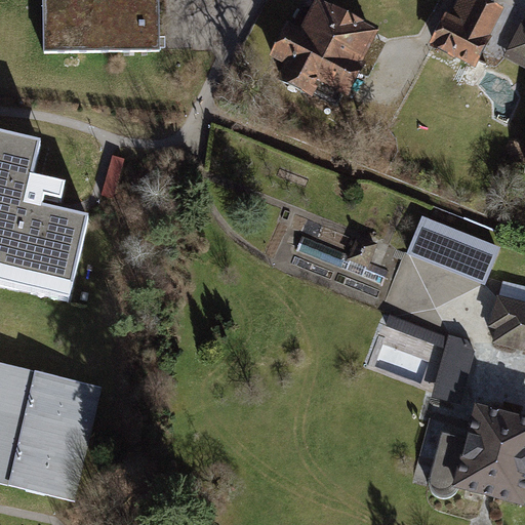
[(157,0),(41,0),(43,59),(159,56),(157,0)]
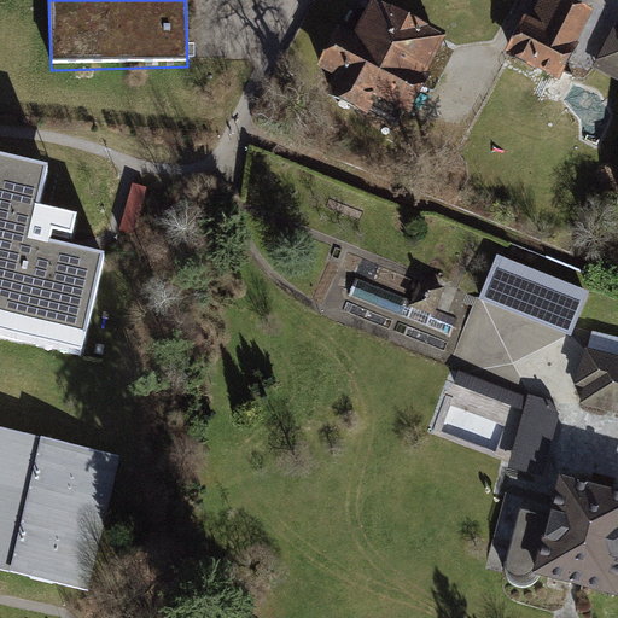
[(447,38),(373,0),(372,0),(369,7),(355,35),(338,27),(316,68),(338,80),(330,95),(366,115),(375,95),(408,112),(447,38)]
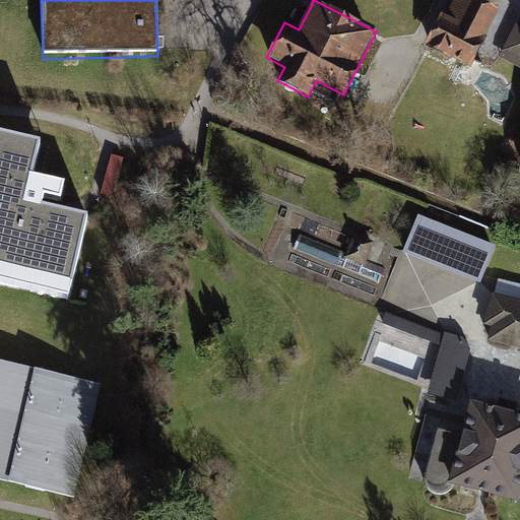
[(453,0),(446,14),(442,12),(426,44),(470,66),(501,9),(482,0),(453,0)]
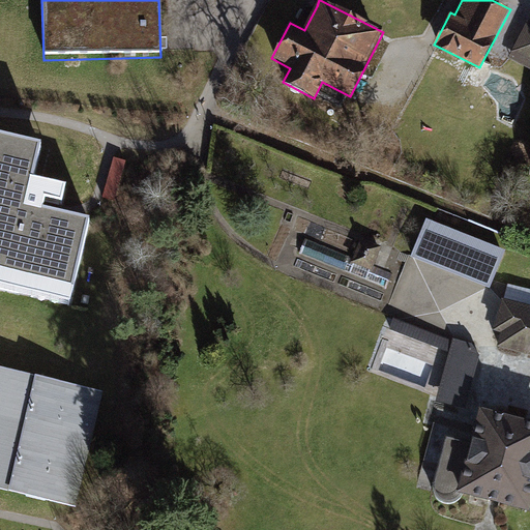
[(529,24),(527,22),(507,57),(529,68),(529,24)]
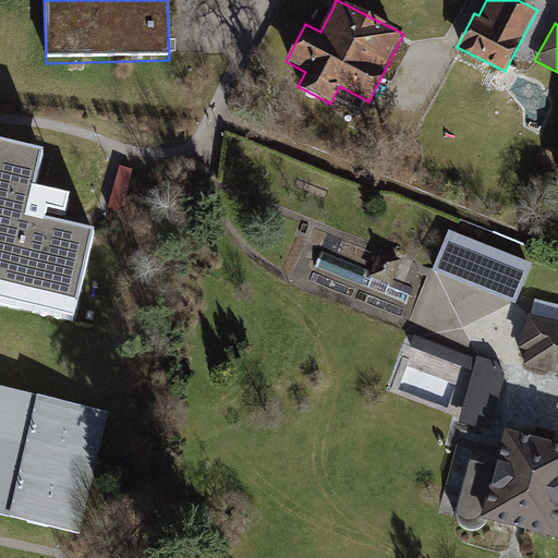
[(43,148),(0,137),(0,299),(75,317),(96,228),(64,221),(71,193),(35,184),(43,148)]
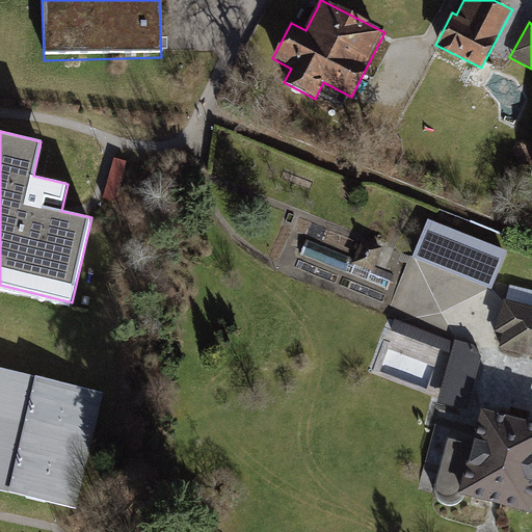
[(127,162),(114,159),(104,198),(115,202),(127,162)]
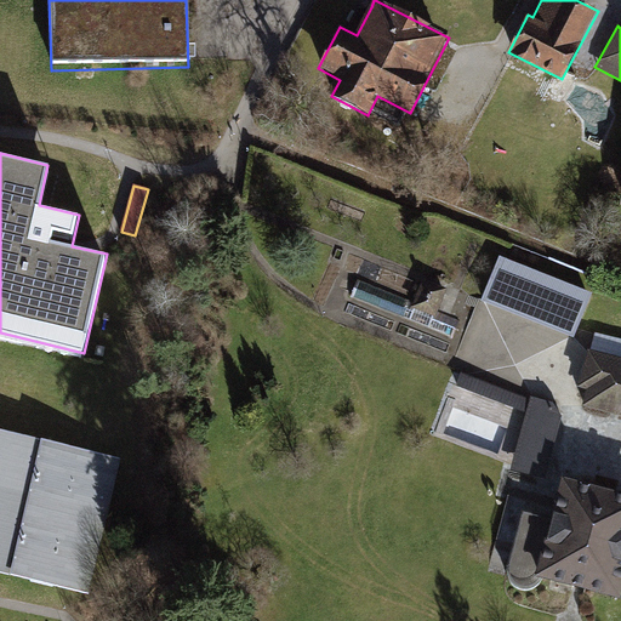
[(593,295),(500,257),(482,301),(575,339),(593,295)]
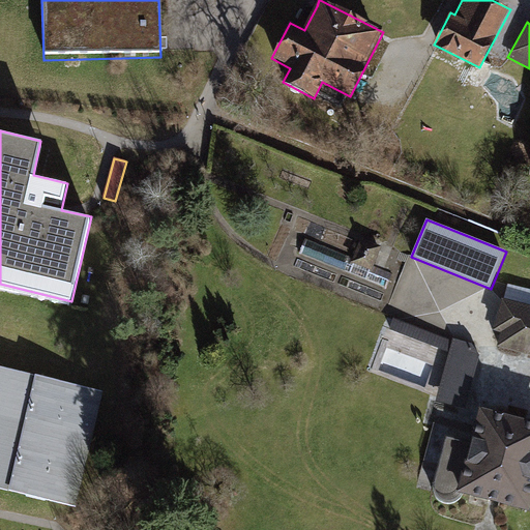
[(306,239),(300,254),(386,288),(391,274),(374,267),(382,247),(361,239),(354,258),(306,239)]
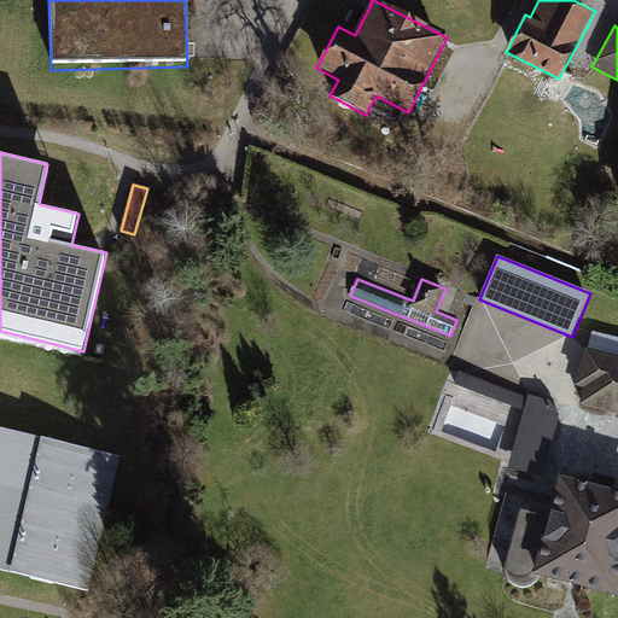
[(617,356),(586,348),(576,385),(584,388),(579,404),(617,414),(617,356)]
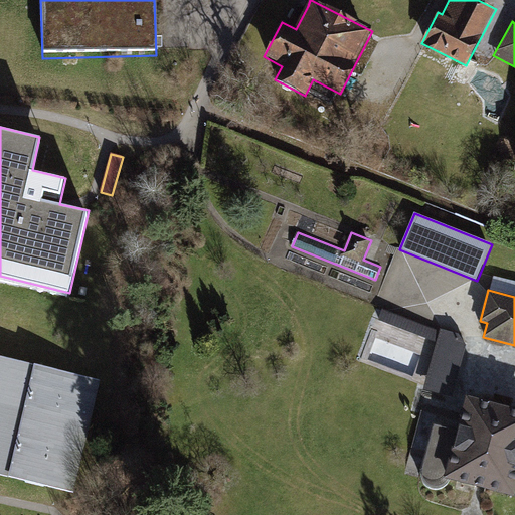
[(437,343),(424,388),(453,396),(466,347),(460,334),(440,329),(439,332),(382,309),(378,319),(437,343)]
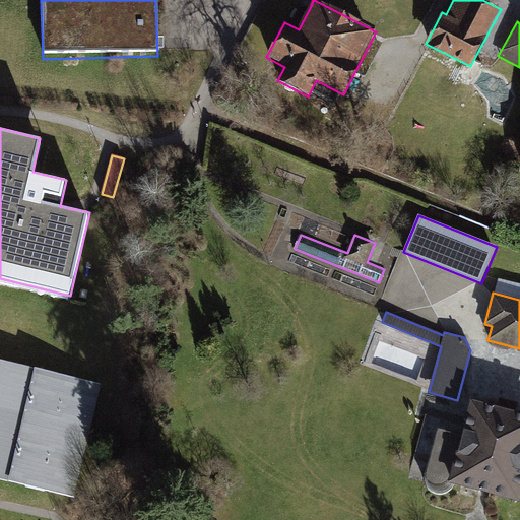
[(102,383),(0,360),(0,479),(76,497),(102,383)]
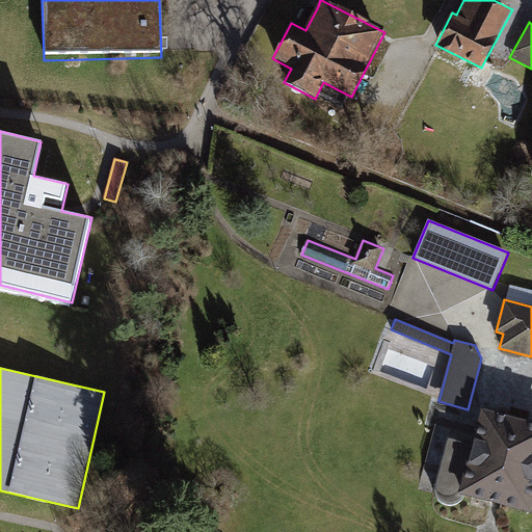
[(531,509),(531,423),(483,411),(475,445),(448,437),(435,485),(436,493),(441,500),(446,504),(454,504),(459,501),(464,496),(531,513),(531,509)]
